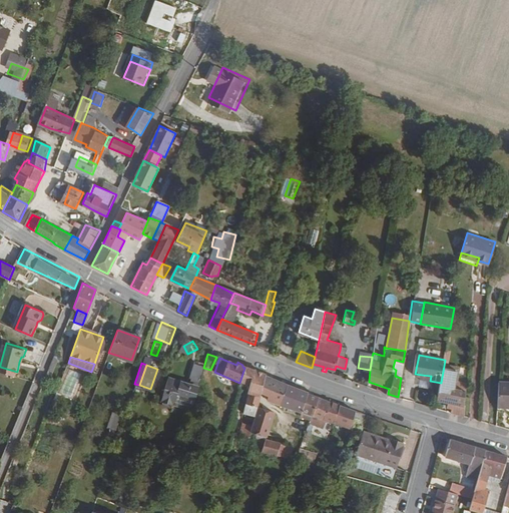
[(457,369),(444,366),(441,383),(438,399),(453,402),(451,413),(463,416),(466,385),(454,384),(457,369)]
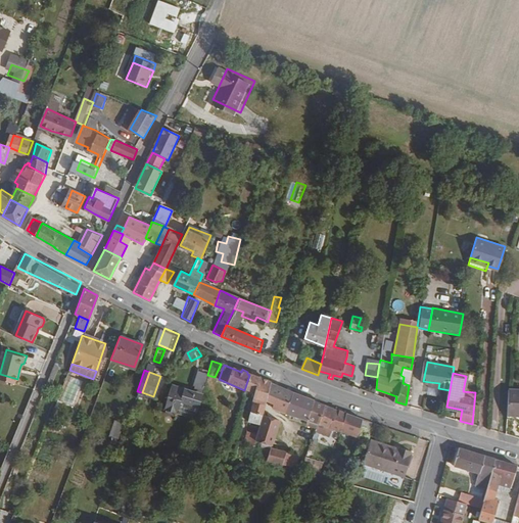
[(255,395),(249,418),(248,420),(260,423),(262,416),(265,406),(271,384),(249,375),(244,390),(246,391),(255,395)]
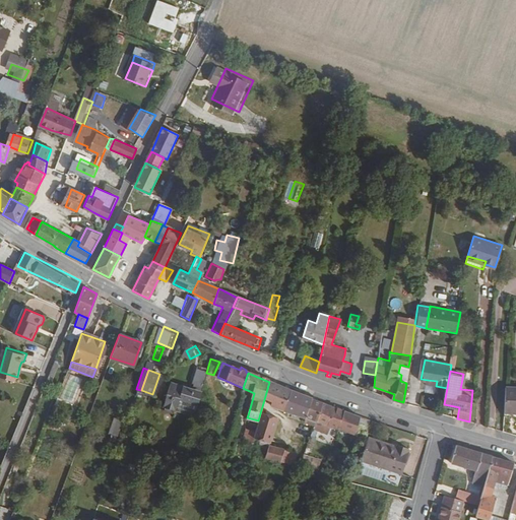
[(74,374),(65,398),(76,402),(85,378),(74,374)]
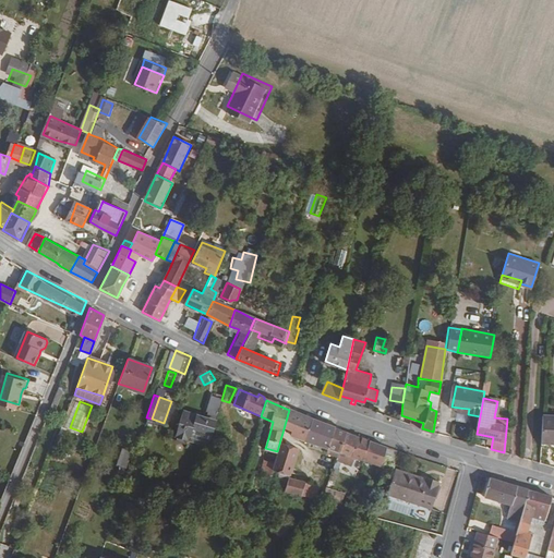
[(305,441),(312,420),(293,412),(289,411),(290,410),(289,410),(282,433),(305,441)]
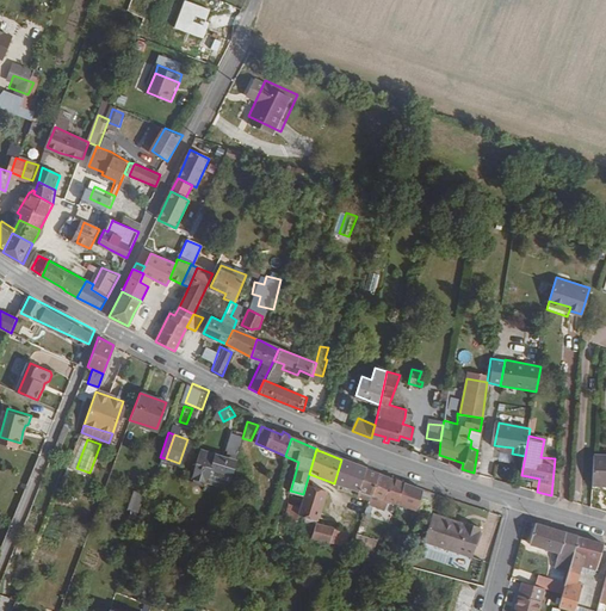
[(226,489),(234,462),(198,450),(190,477),(226,489)]
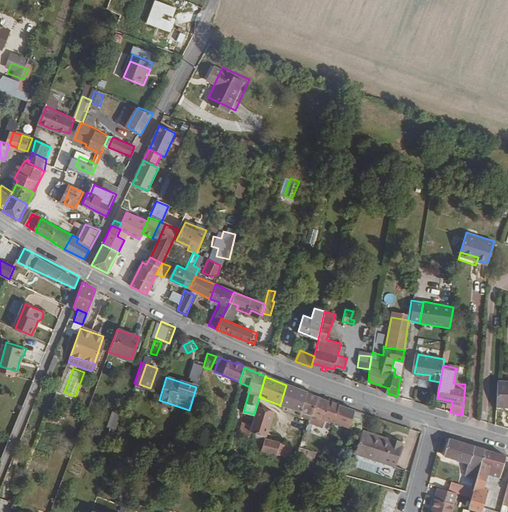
[(507,381),(497,380),(496,405),(507,406),(507,381)]
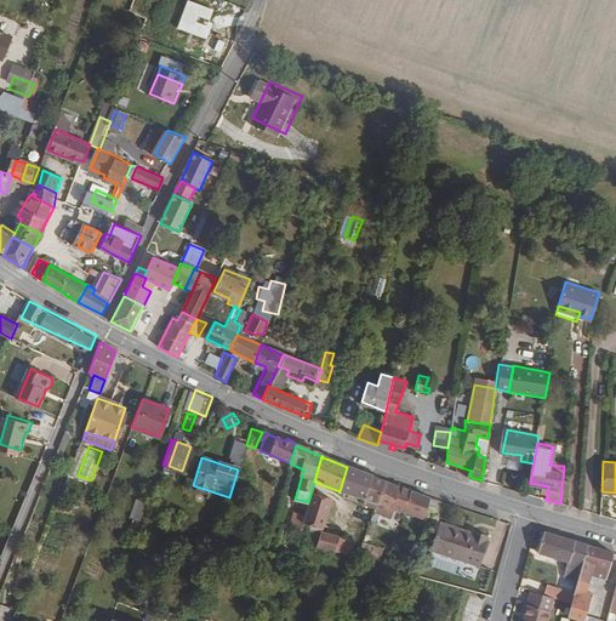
[(457,466),(455,471),(469,477),(471,471),(457,466)]
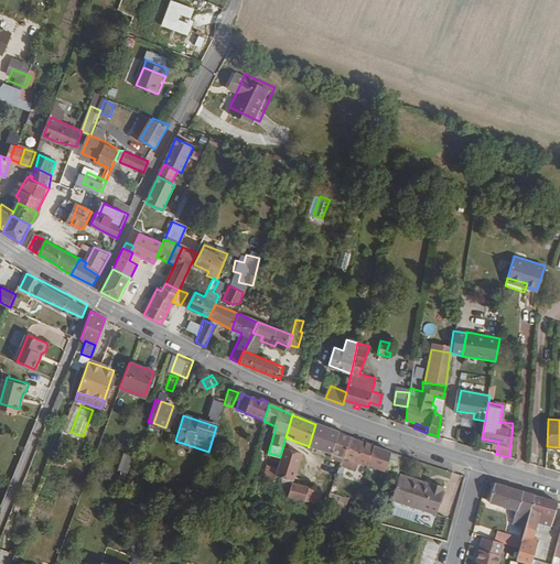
[(332,454),(338,433),(336,433),(316,425),(315,424),(309,446),(332,454)]
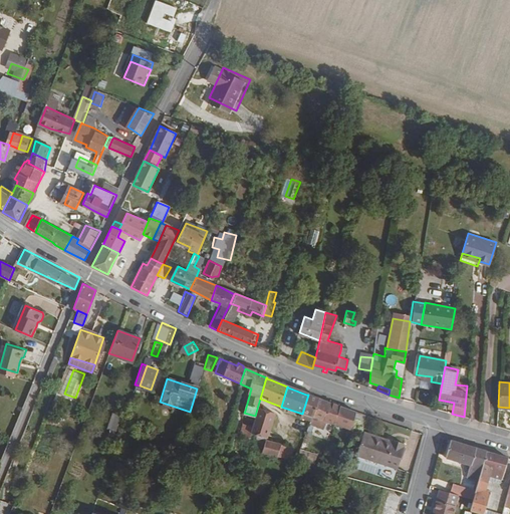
[(311,418),(318,399),(308,395),(302,414),(311,418)]
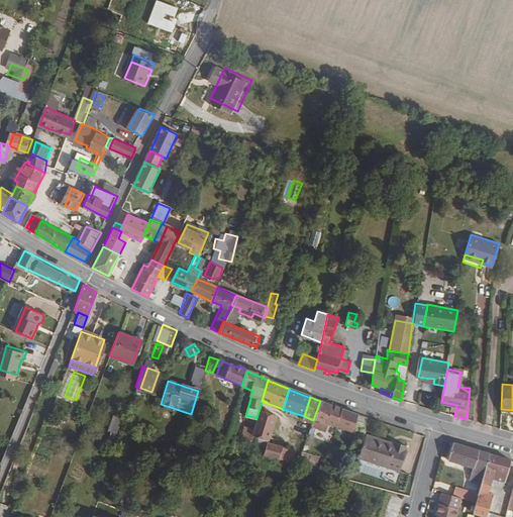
[(340,409),(320,401),(313,420),(334,427),(340,409)]
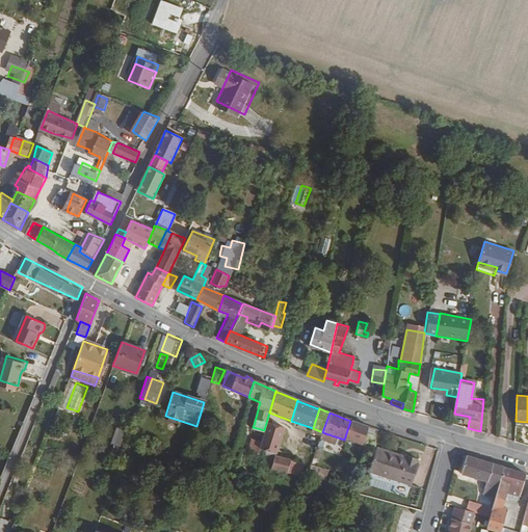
[(366,426),(350,421),(344,440),(360,445),(361,442),(366,426)]
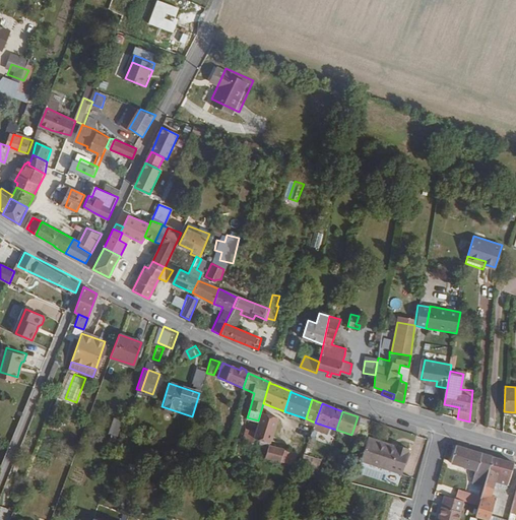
[(269,443),(276,418),(260,413),(258,420),(253,438),(252,439),(269,443)]
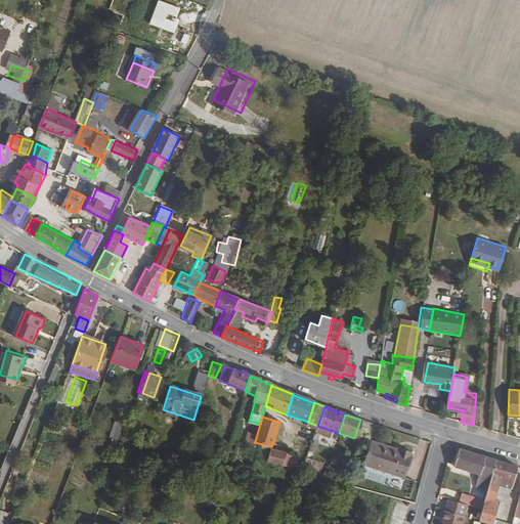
[(114,436),(123,439),(128,423),(119,420),(114,436)]
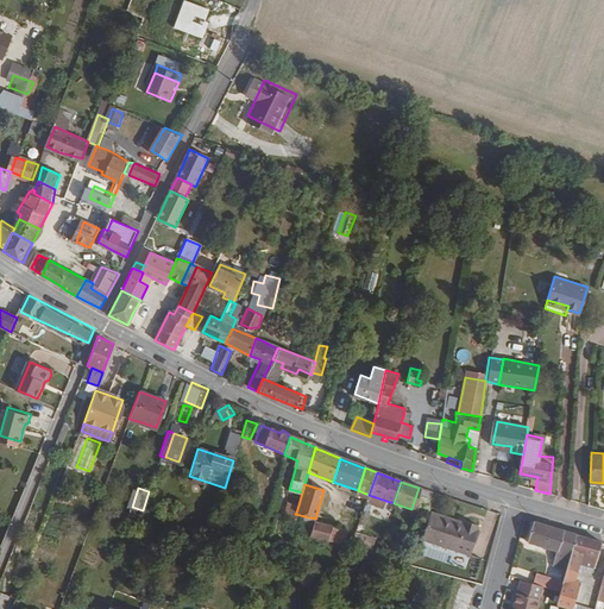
[(426,509),(431,493),(419,488),(413,506),(426,509)]
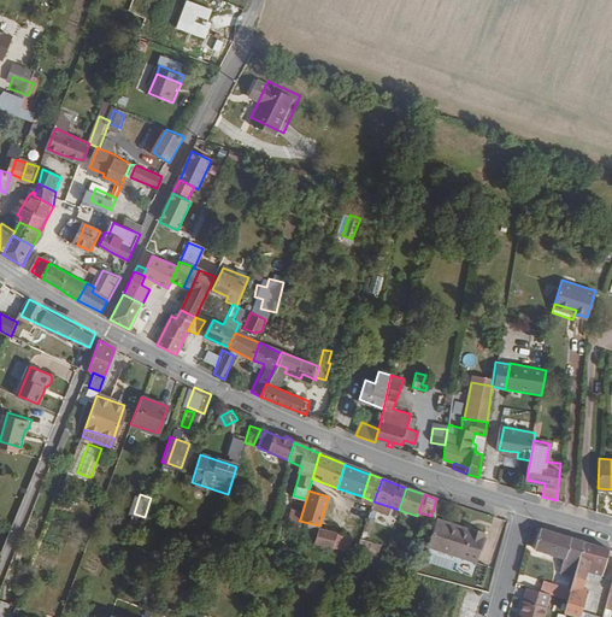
[(360,503),(372,506),(374,501),(363,497),(360,503)]
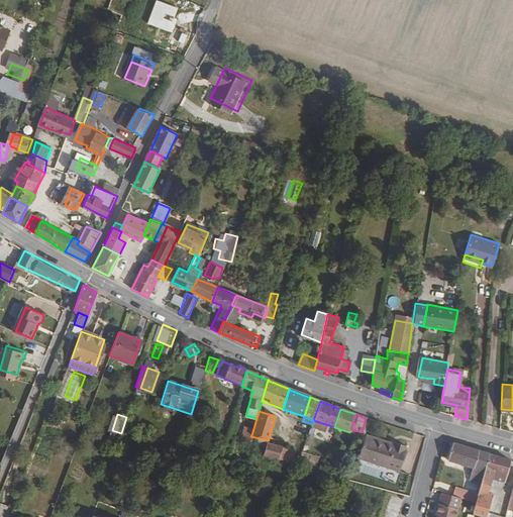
[(224,445),(246,451),(247,446),(244,445),(245,440),(227,434),(224,445)]
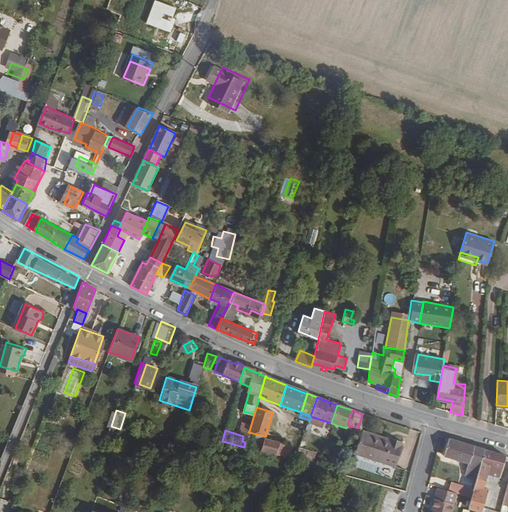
[(244,447),(275,456),(275,455),(280,442),(265,438),(265,436),(248,432),(245,442),(244,447)]
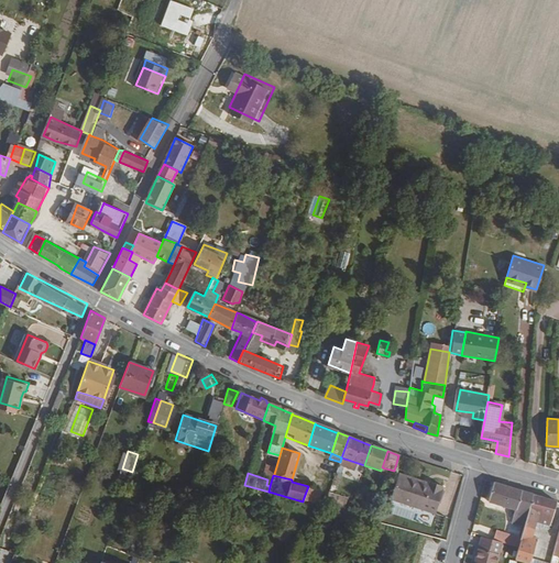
[(390,499),(408,504),(416,481),(396,475),(390,499)]
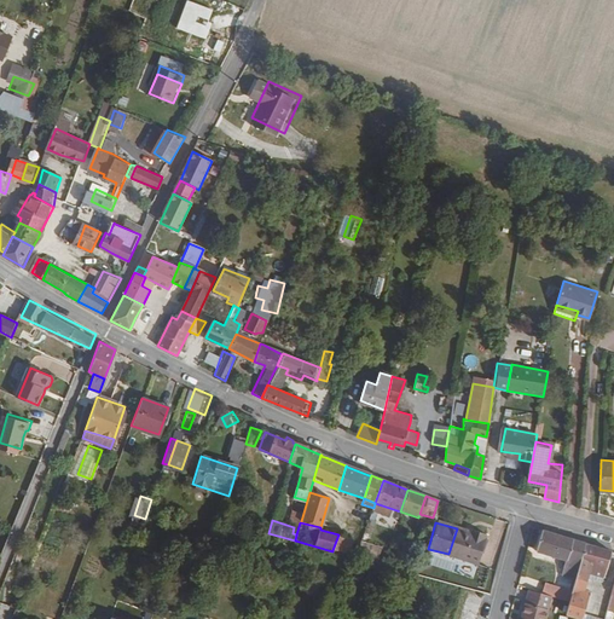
[(457,528),(449,554),(480,562),(487,538),(485,537),(486,532),(473,528),(470,533),(457,528)]
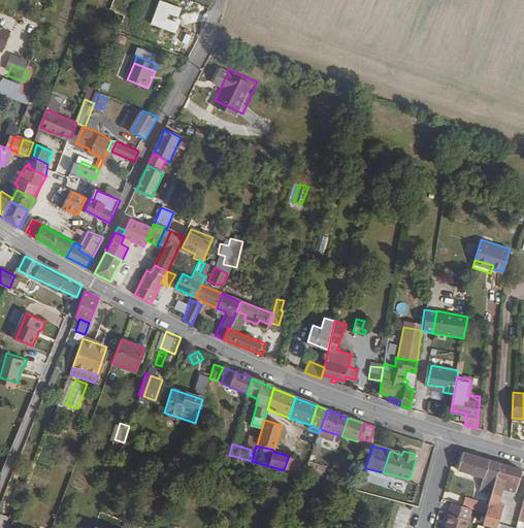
[(499,465),(466,455),(460,471),(484,479),(481,492),(486,494),(487,492),(490,491),(492,491),(499,465)]
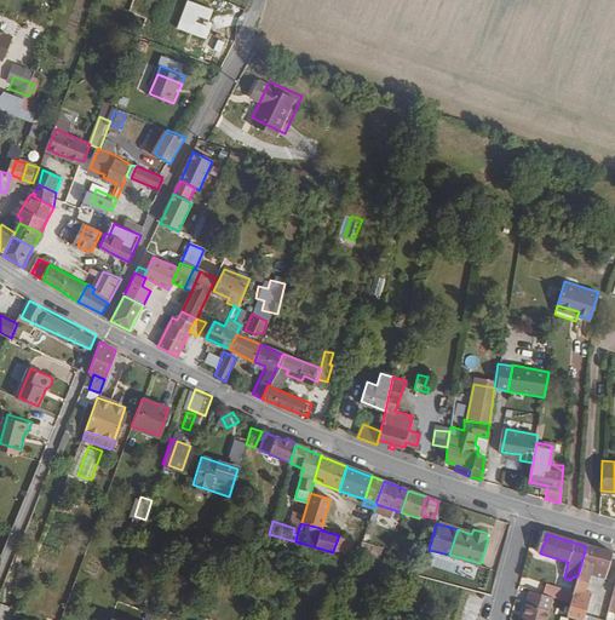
[(339,535),(333,551),(349,555),(354,540),(339,535)]
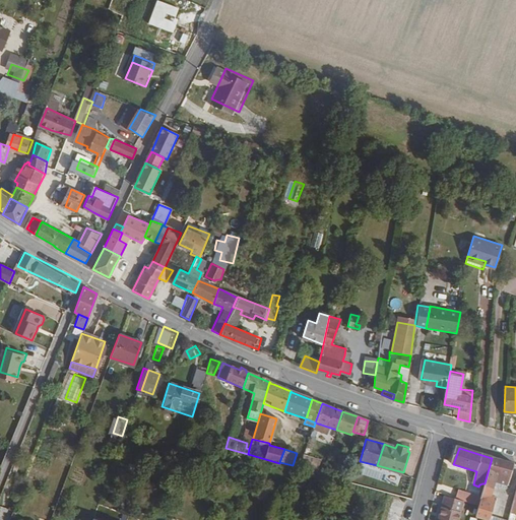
[(507,485),(513,464),(492,458),(485,483),(480,498),(477,507),(475,516),(477,517),(488,519),(494,500),(491,499),(495,482),(507,485)]
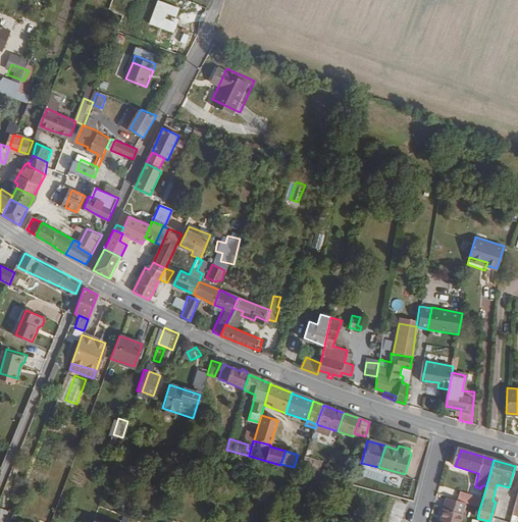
[(296,476),(292,485),(302,489),(305,480),(296,476)]
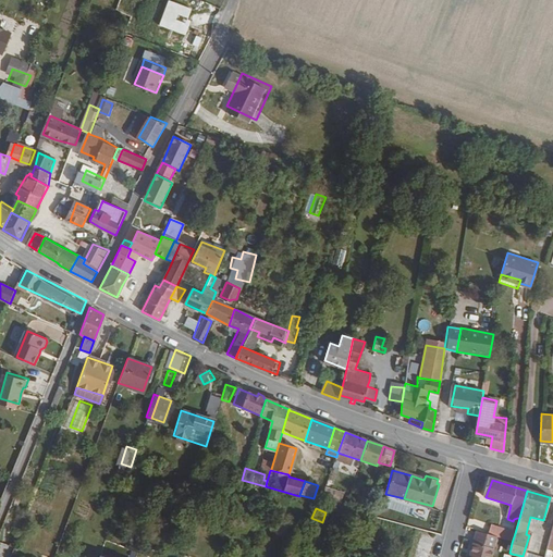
[(512,543),(515,533),(491,525),(488,535),(512,543)]
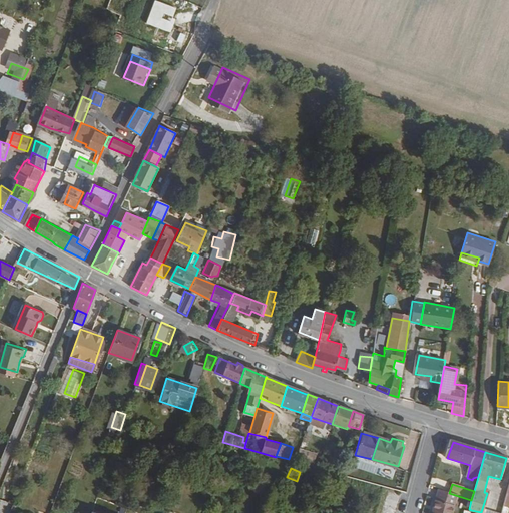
[(449,493),(438,489),(431,512),(450,512),(455,495),(449,493)]
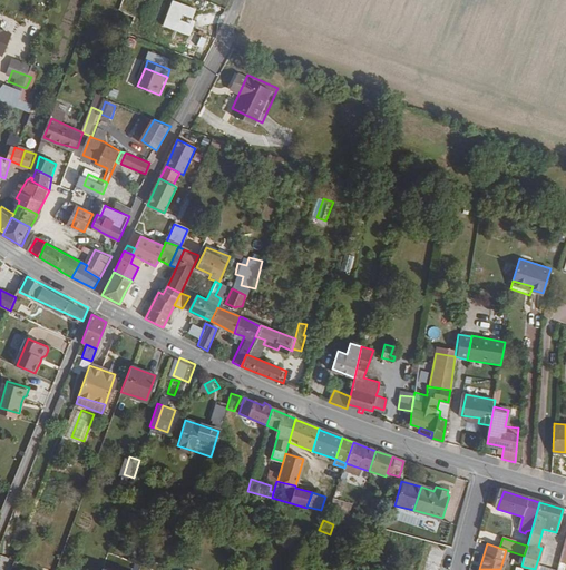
[(435,549),(427,569),(442,569),(448,553),(435,549)]
